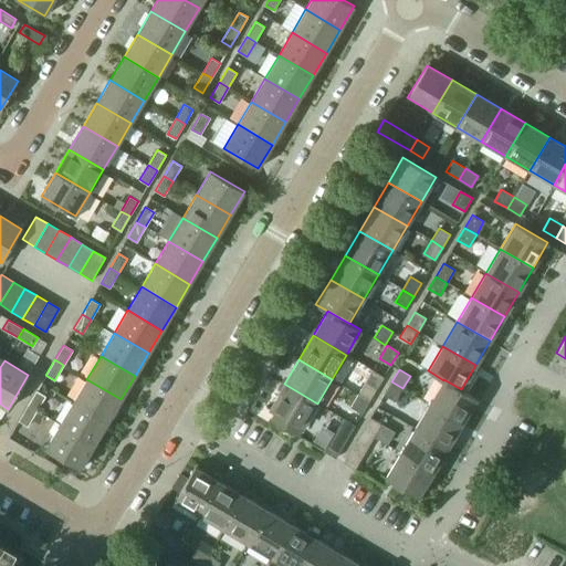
[(73,401),(107,422),(121,399),(86,379),(73,401)]
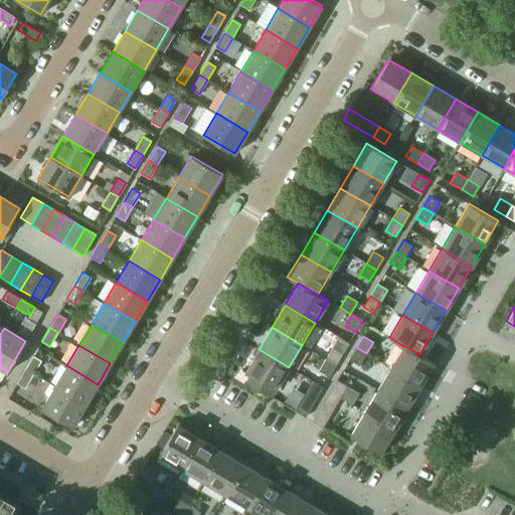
[(390,367),(420,385),(434,362),(419,354),(403,345),(403,346),(390,367)]
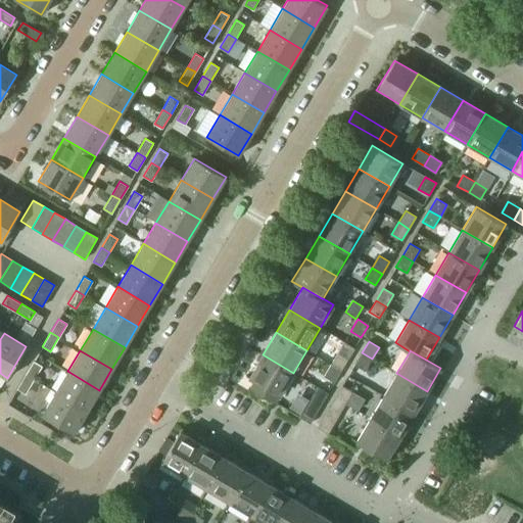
[(331,365),(341,371),(348,359),(338,352),(331,365)]
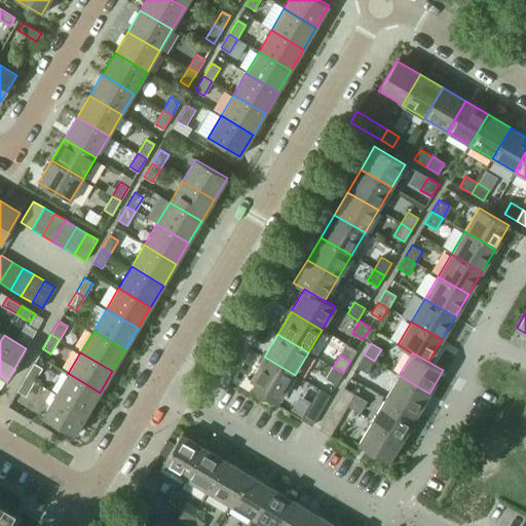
[(357,367),(367,373),(374,361),(364,354),(357,367)]
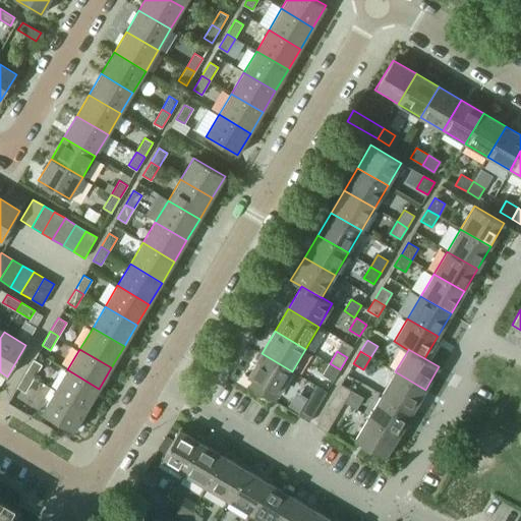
[(274,401),(278,394),(292,371),(262,353),(248,377),(253,380),(249,387),(274,401)]
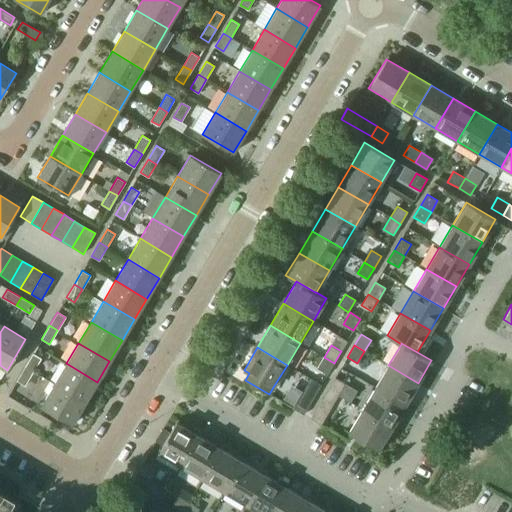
[(25,367),(33,372),(41,358),(33,354),(25,367)]
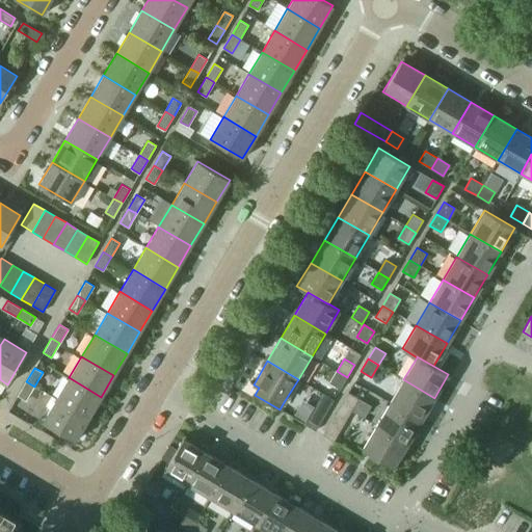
[(329,382),(340,390),(347,377),(337,371),(329,382)]
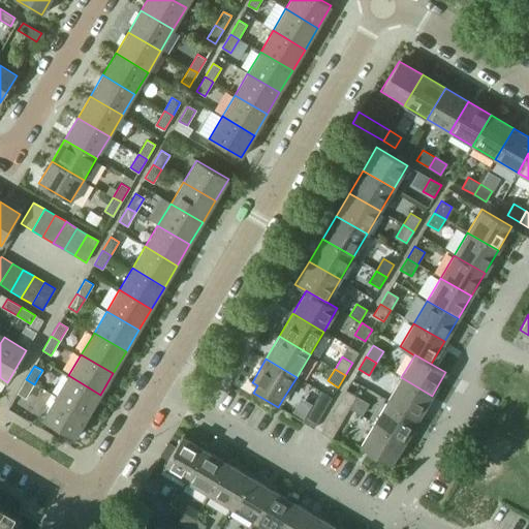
[(56,397),(88,416),(100,395),(68,375),(56,397)]
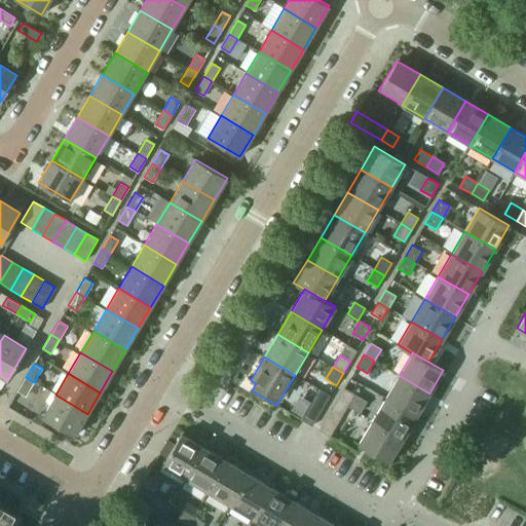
[(385,398),(416,416),(429,393),(399,375),(385,398)]
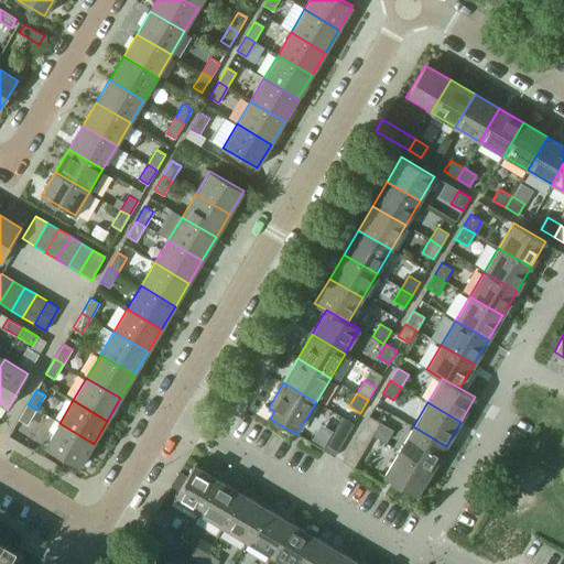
[(19,420),(28,424),(36,410),(28,404),(19,420)]
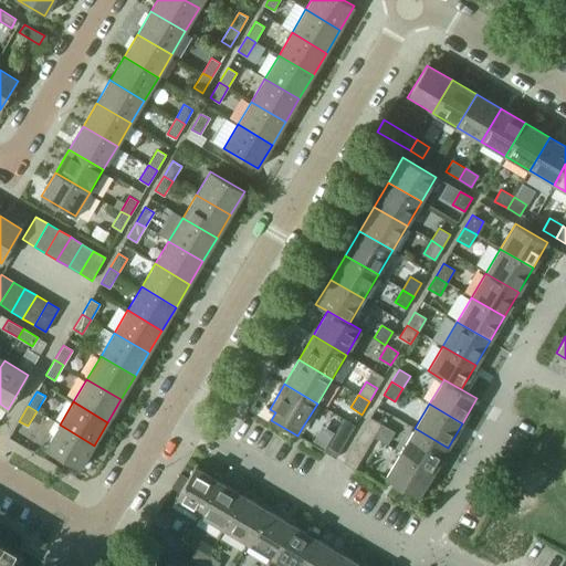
[(363,430),(374,437),(381,425),(370,418),(363,430)]
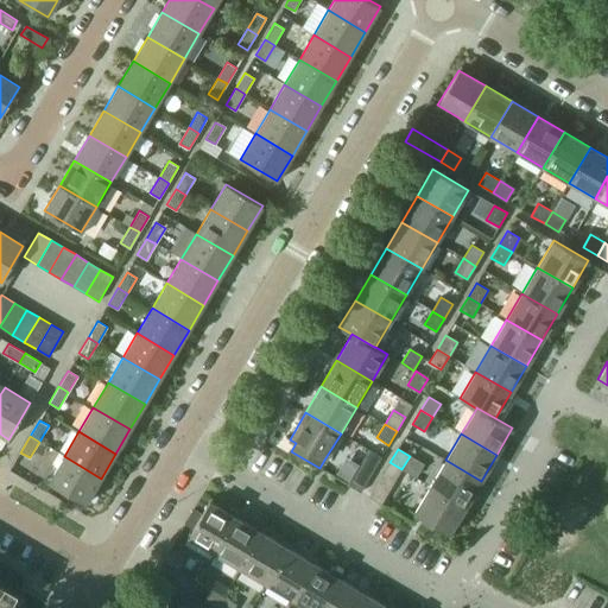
[(348,485),(361,493),(381,457),(369,450),(348,485)]
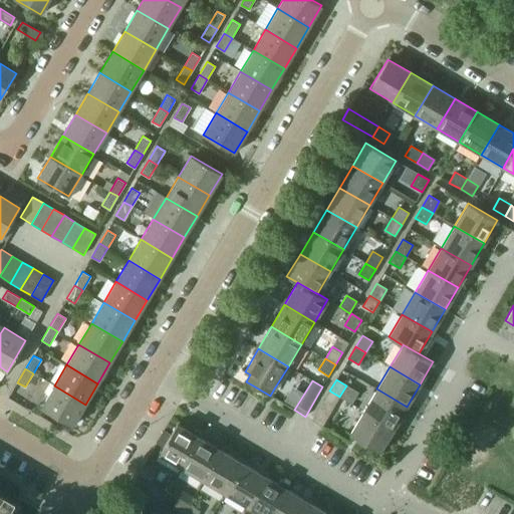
[(41,408),(72,426),(85,405),(54,386),(41,408)]
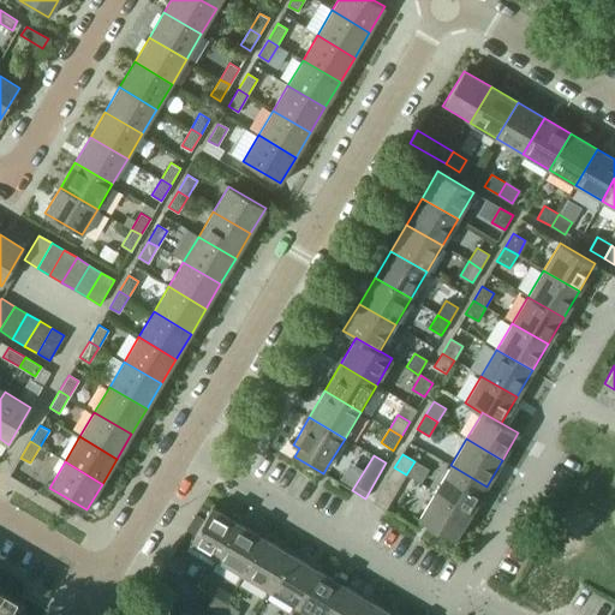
[(435,491),(471,513),(487,487),(451,465),(435,491)]
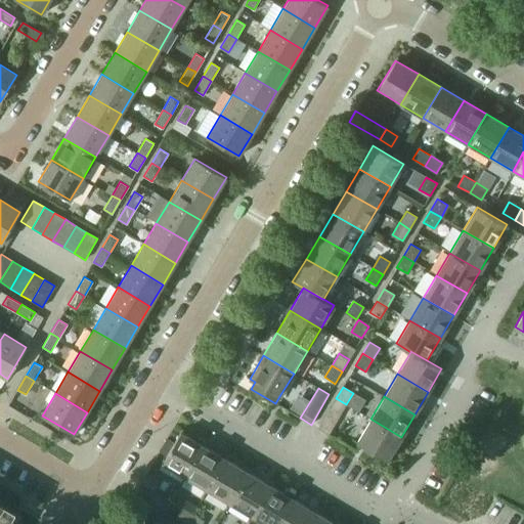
[(317,429),(329,435),(346,404),(336,398),(317,429)]
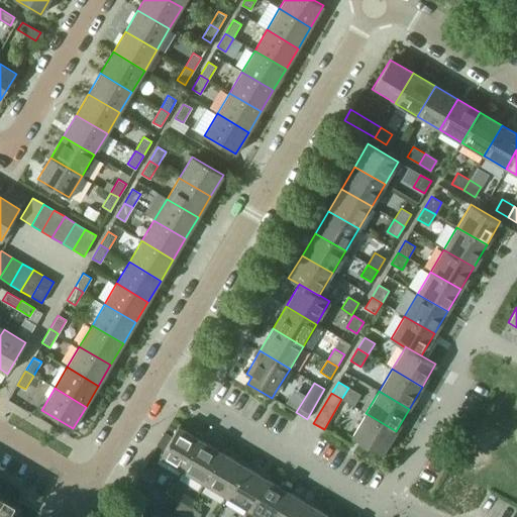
[(352,436),(383,453),(396,431),(366,413),(352,436)]
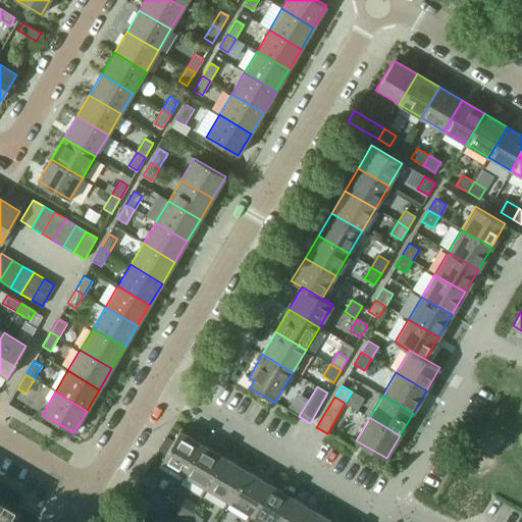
[(185,474),(202,444),(204,440),(197,436),(195,439),(179,430),(161,461),(185,474)]
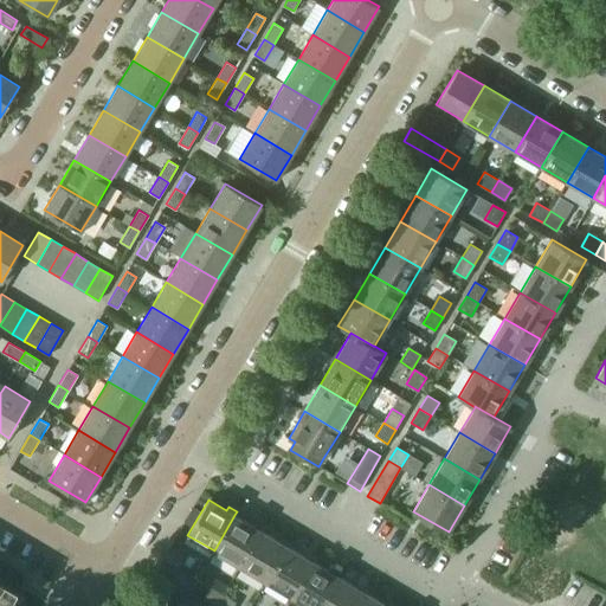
[(214,550),(240,566),(260,532),(234,515),(214,550)]
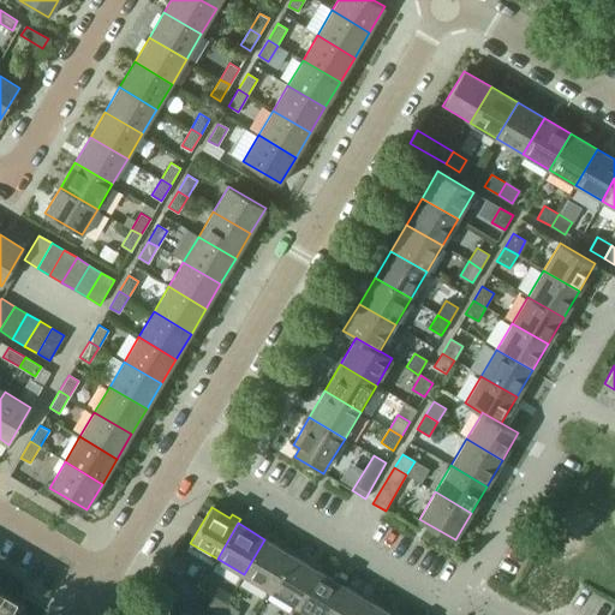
[(244,574),(270,590),(291,555),(264,539),(244,574)]
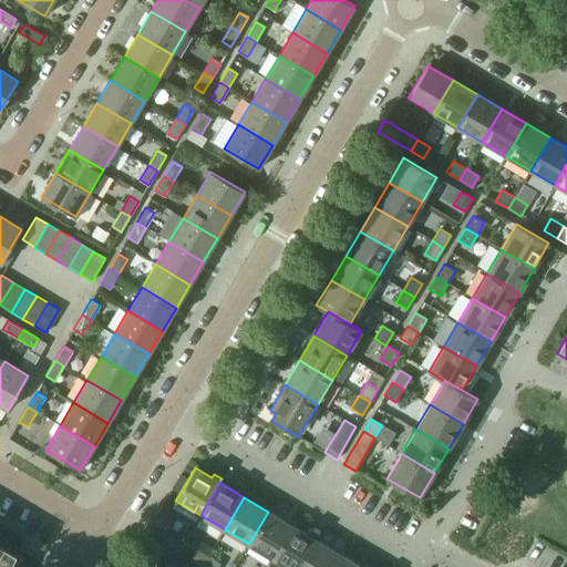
[(249,544),(274,558),(294,526),(268,512),(249,544)]
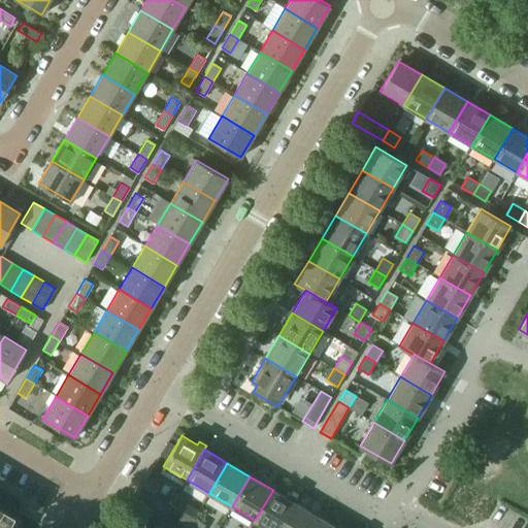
[(135,497),(165,516),(172,504),(141,487),(135,497)]
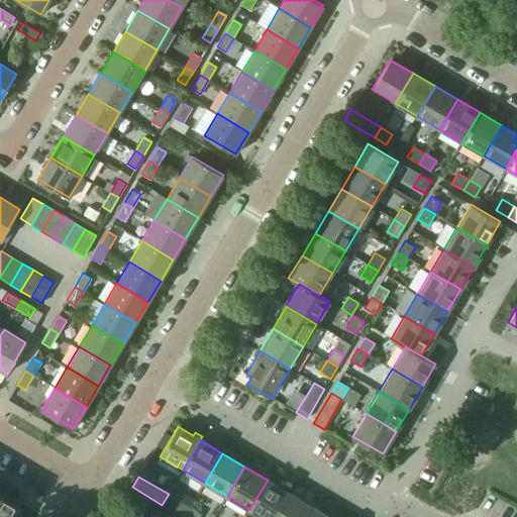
[(262,516),(274,516),(289,493),(292,488),(283,483),(280,487),(268,480),(249,509),(262,516)]
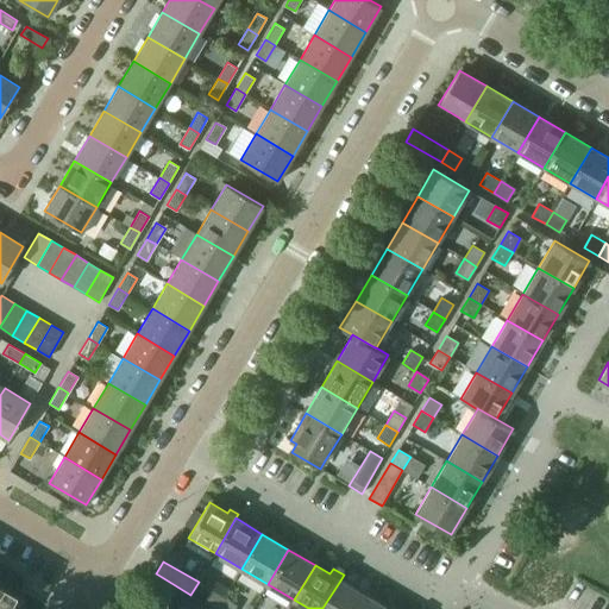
[(0,608),(6,608),(18,591),(0,581),(0,608)]
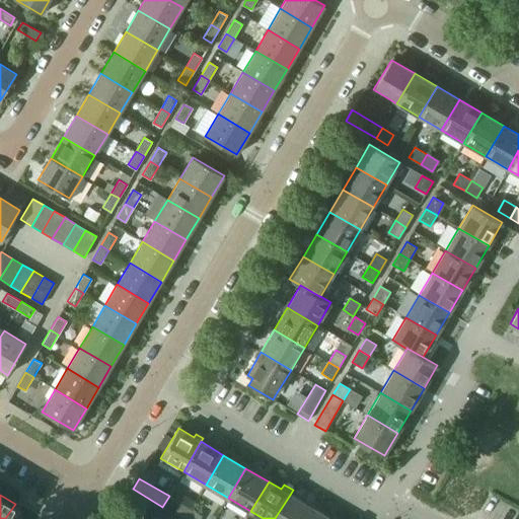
[(275,518),(305,518),(313,508),(290,495),(275,518)]
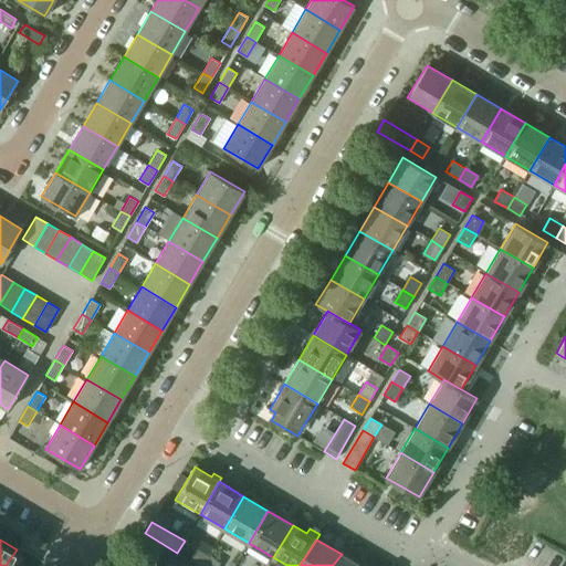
[(188,558),(200,565),(208,555),(195,547),(188,558)]
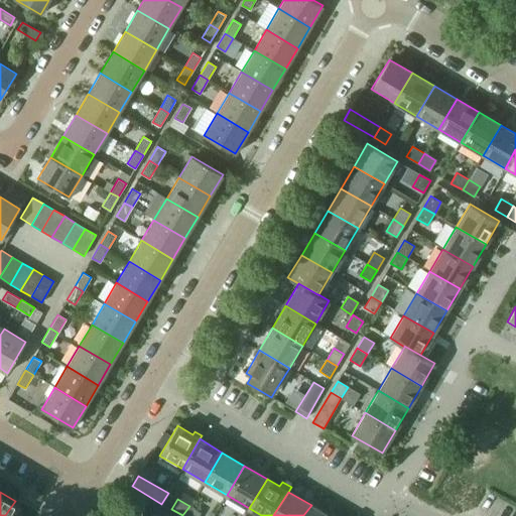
[(303,515),(330,515),(311,505),(303,515)]
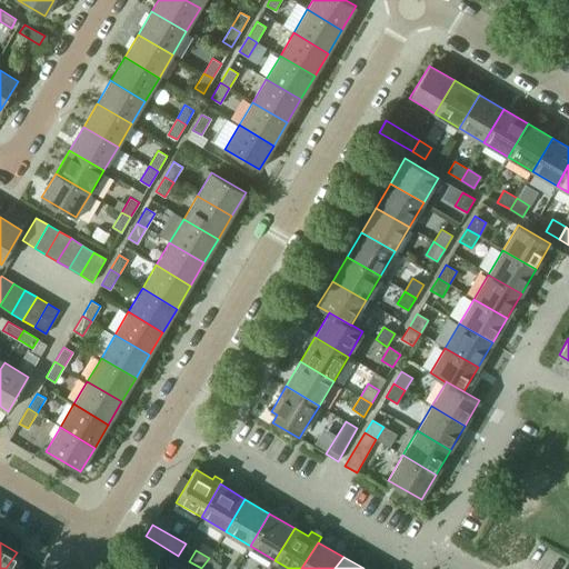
[(201,568),(219,568),(221,566),(209,558),(201,568)]
